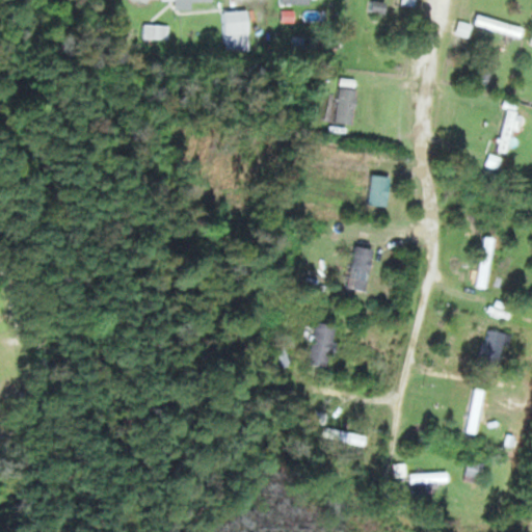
[(224,51),(246,51),(246,10),(223,11),(224,51)]
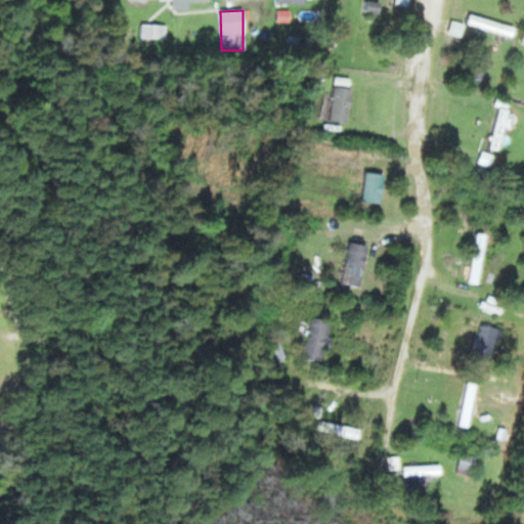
[(465,22),(511,37),(514,28),(468,13),(465,22)]
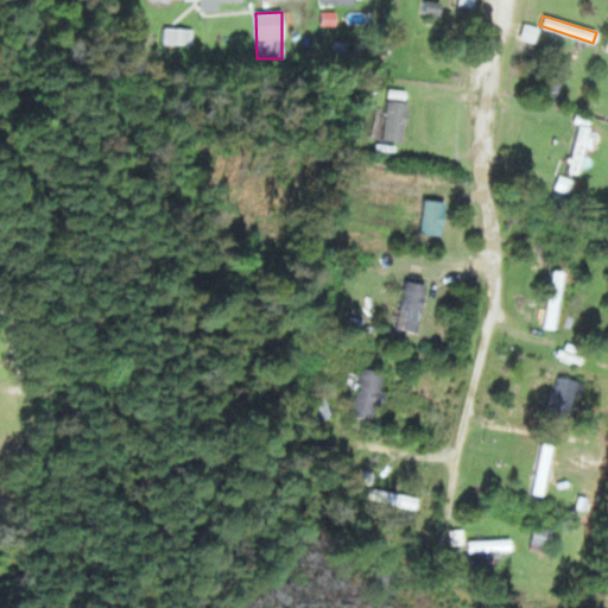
[(533,40),(536,27),(523,25),(520,38),(533,40)]
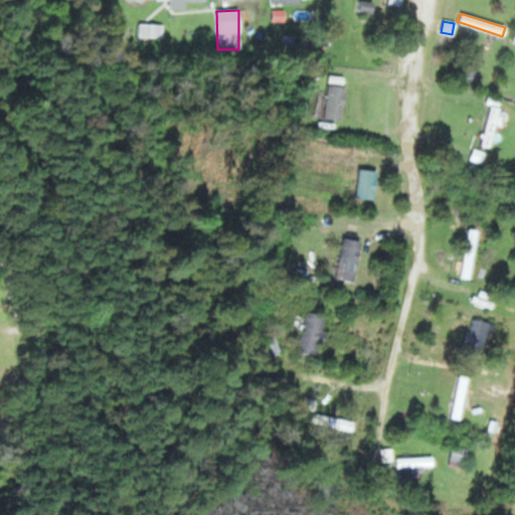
[(320,46),(320,35),(303,35),(303,46),(320,46)]
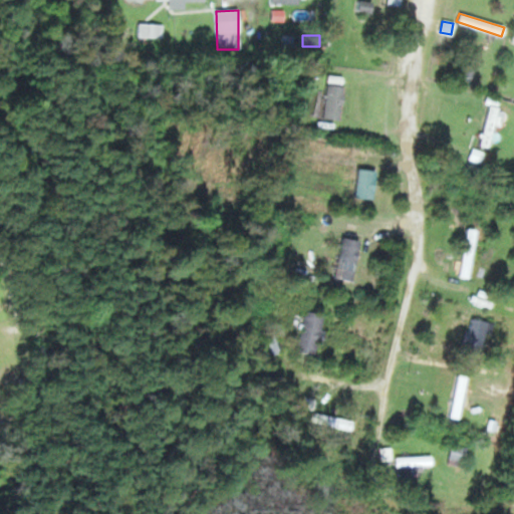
[(293,45),(294,36),(282,36),(282,44),(293,45)]
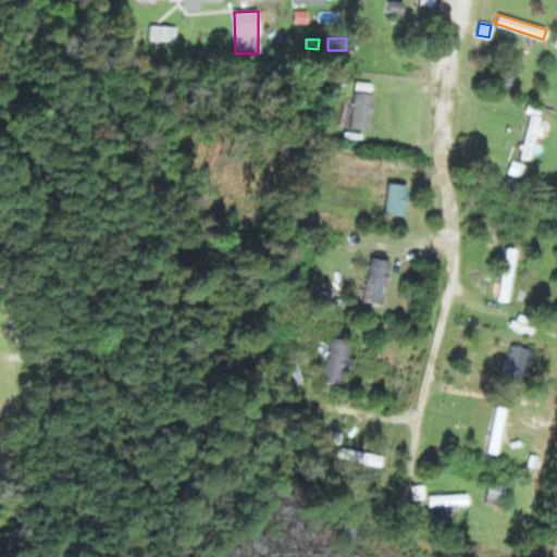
[(348,128),(368,131),(371,94),(351,91),(348,128)]
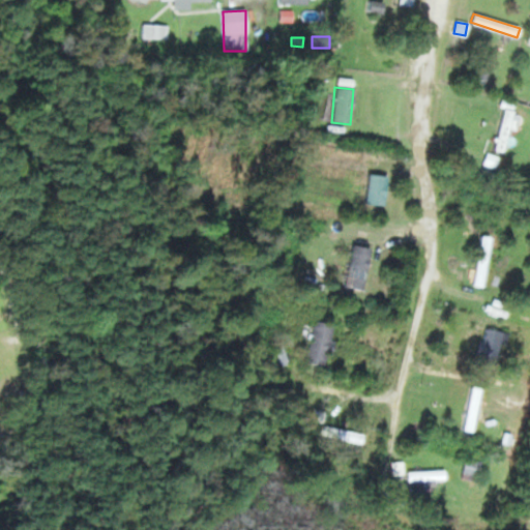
[(505,153),(516,111),(504,108),(493,150),(505,153)]
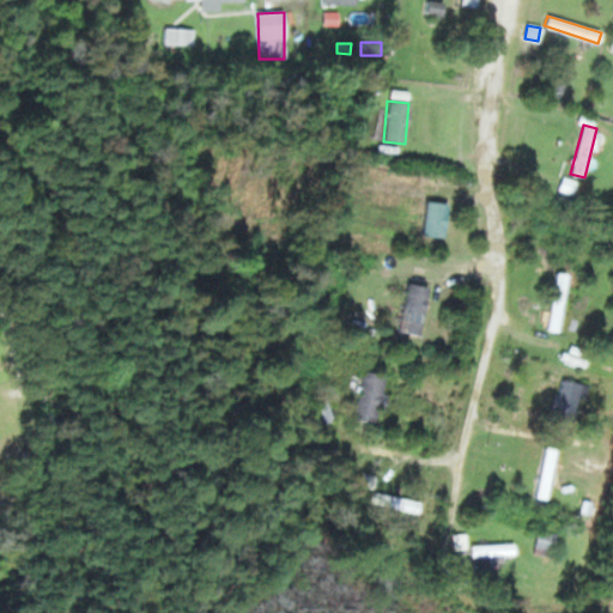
[(445,237),(445,202),(423,202),(423,237),(445,237)]
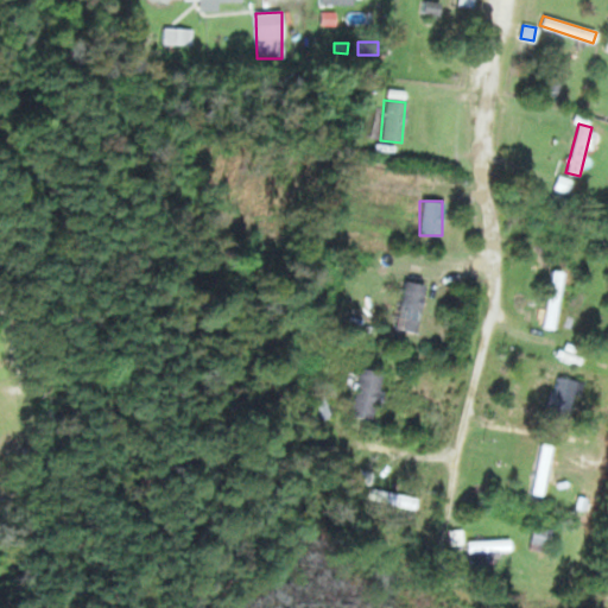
[(394,329),(415,333),(422,284),(403,282),(394,329)]
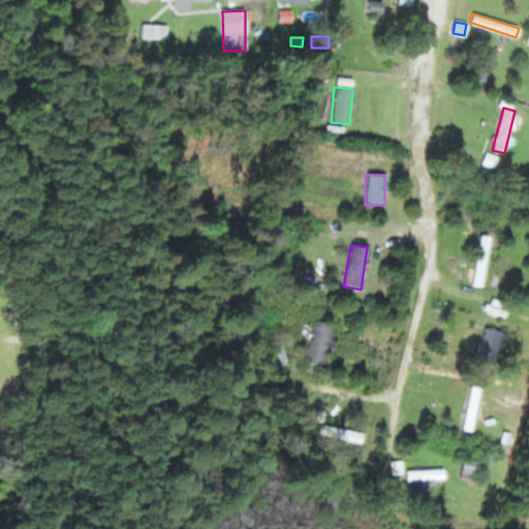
[(314,375),(316,366),(324,367),(331,323),(311,320),(303,374),(314,375)]
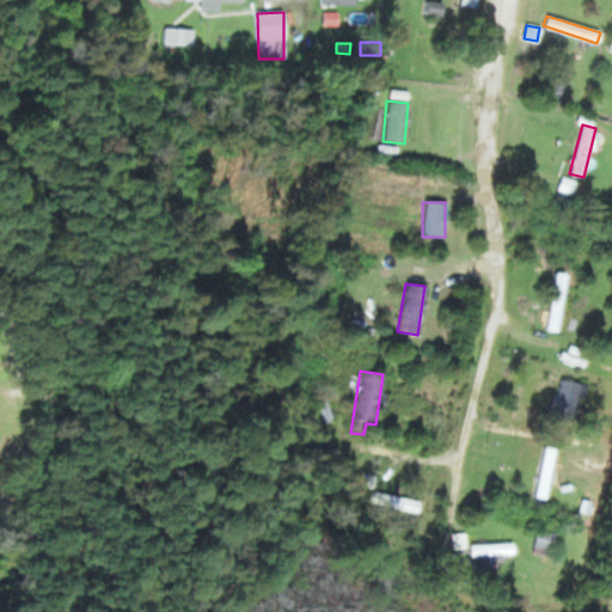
[(546,418),(569,424),(580,384),(558,378),(546,418)]
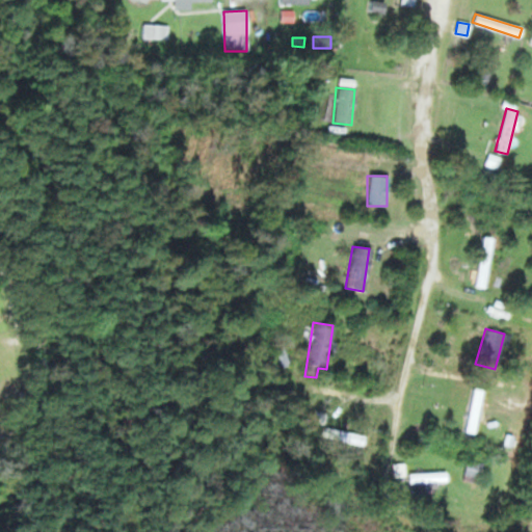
[(272,370),(288,365),(281,342),(265,346),(272,370)]
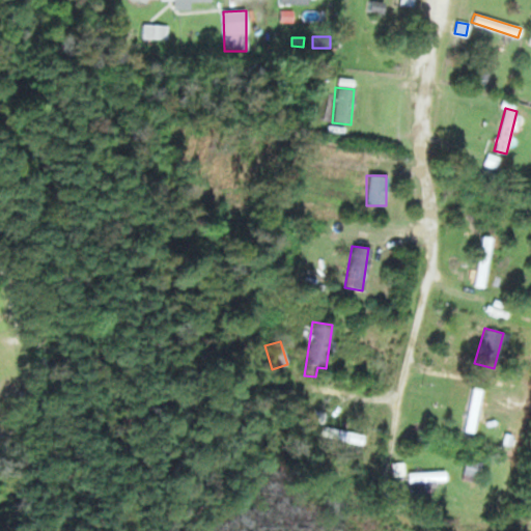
[(364,436),(319,424),(317,435),(361,446),(364,436)]
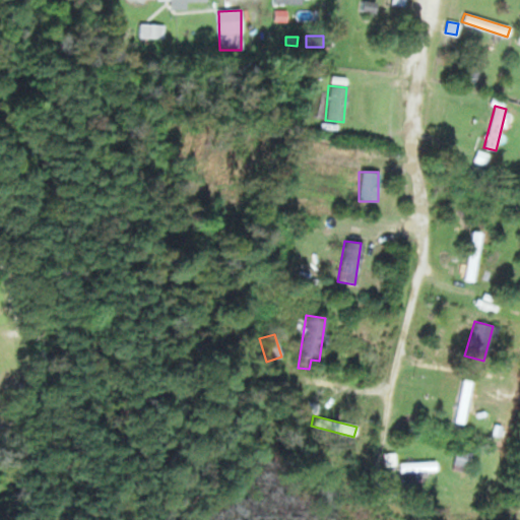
[(472,466),(472,451),(455,451),(455,466),(472,466)]
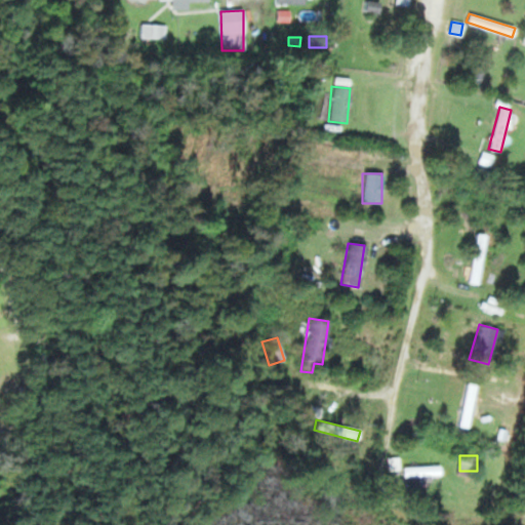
[(432,482),(432,475),(442,475),(442,467),(403,467),(403,477),(419,477),(419,482),(432,482)]
